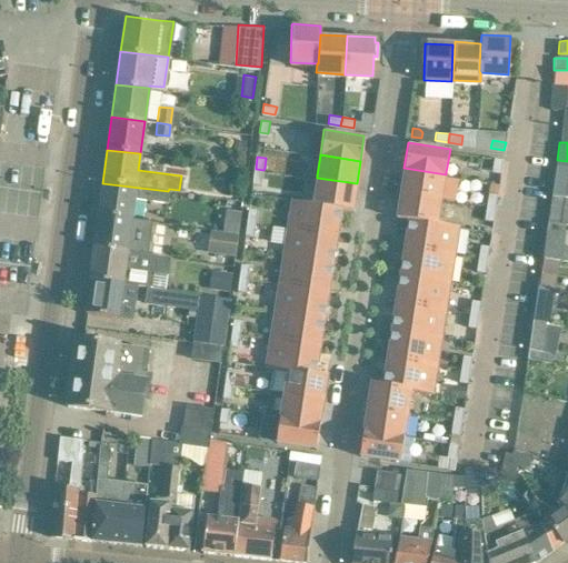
[(494,170),(501,172),(504,159),(496,158),(494,170)]
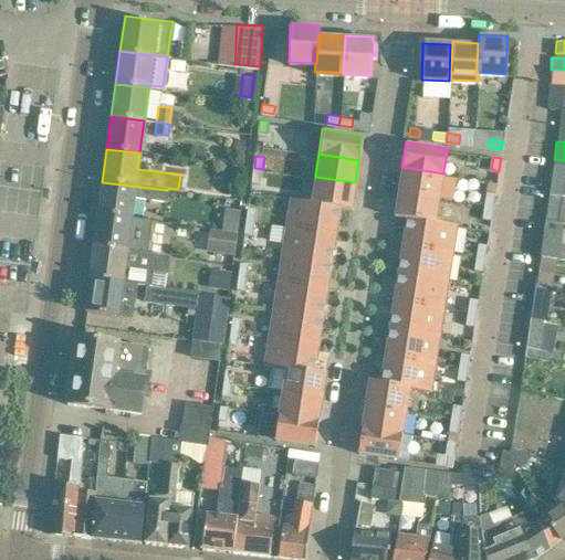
[(564,171),(564,160),(554,159),(548,189),(562,190),(564,171)]
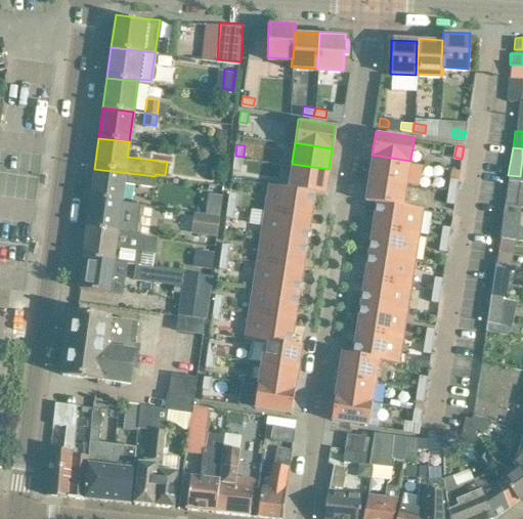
[(372,155),(368,176),(407,182),(418,183),(421,163),(410,161),(372,155)]
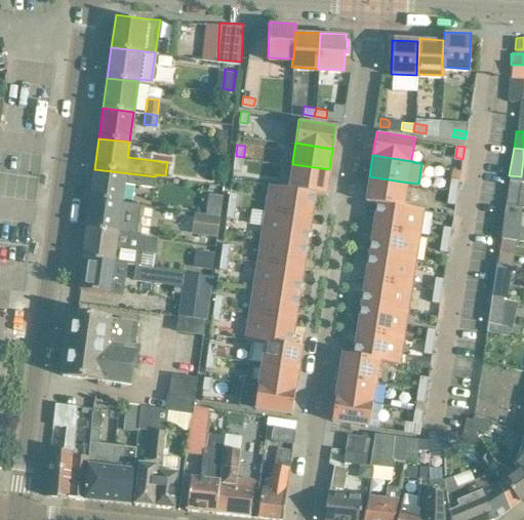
[(242,169),(243,157),(236,156),(234,168),(242,169)]
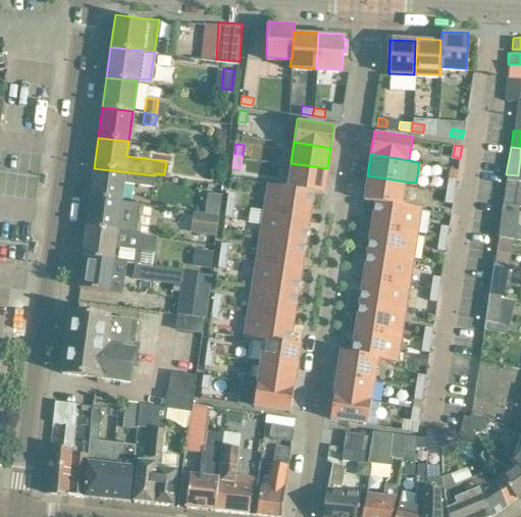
[(291,163),(287,184),(287,186),(313,190),(323,191),(327,168),(291,163)]
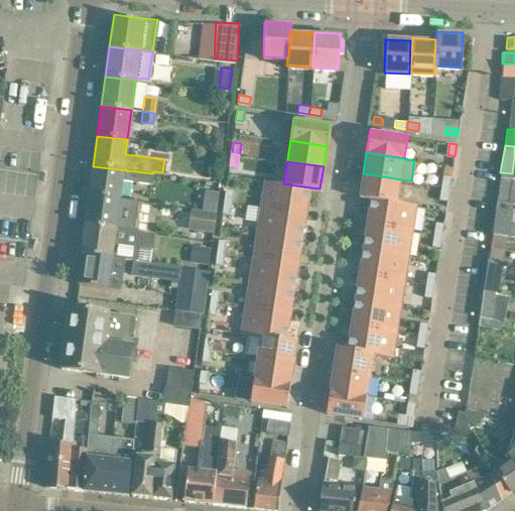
[(151,182),(152,173),(93,166),(89,197),(119,200),(122,178),(151,182)]
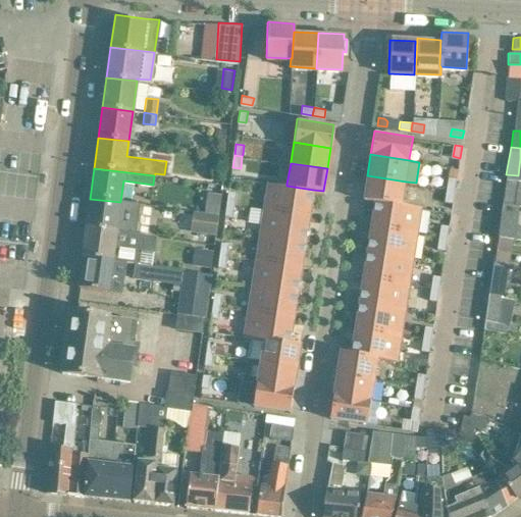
[(518,177),(518,175),(506,174),(503,200),(516,203),(519,178),(518,177)]
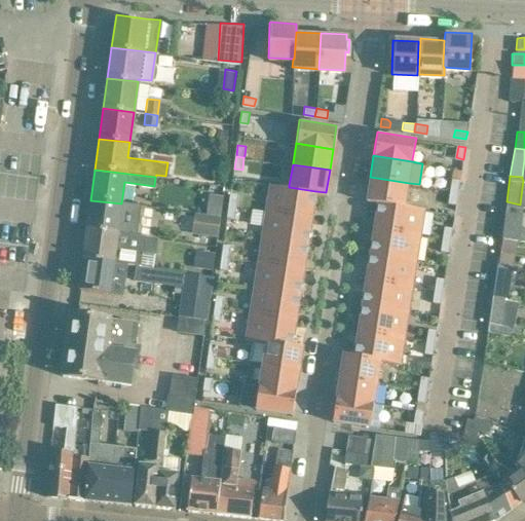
[(366,199),(377,200),(405,205),(405,203),(409,183),(370,177),(366,199)]
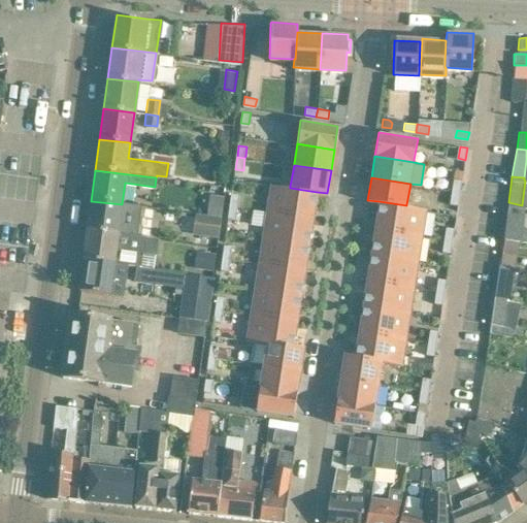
[(453,191),(460,192),(462,180),(454,178),(453,191)]
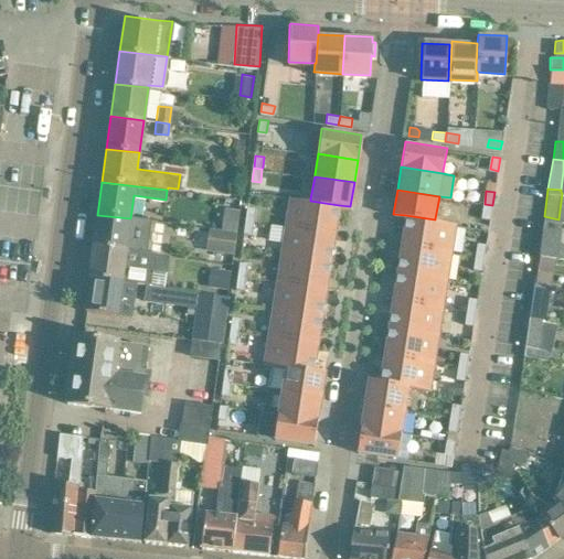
[(285,222),(285,224),(334,232),(339,205),(310,201),(310,199),(289,195),(285,222)]
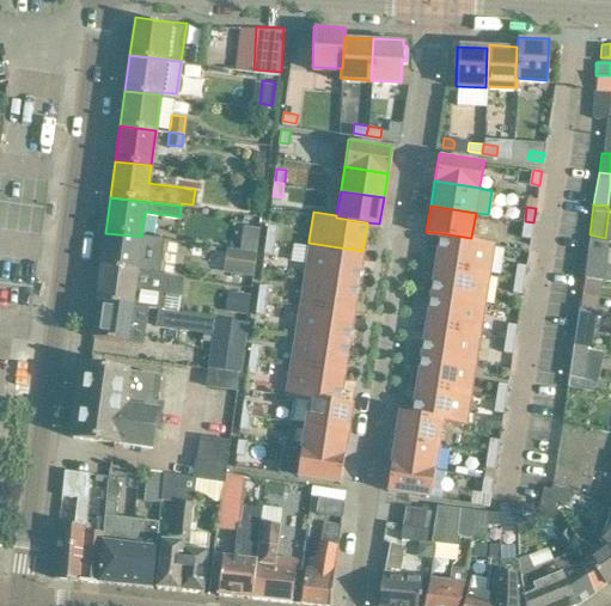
[(532,237),(533,222),(525,221),(523,236),(532,237)]
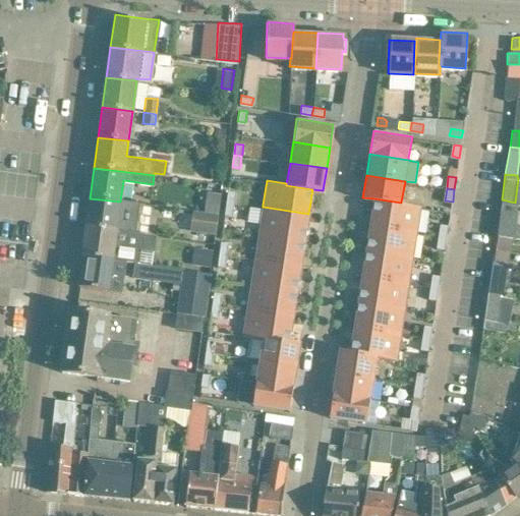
[(204,210),(217,212),(220,192),(207,190),(204,210)]
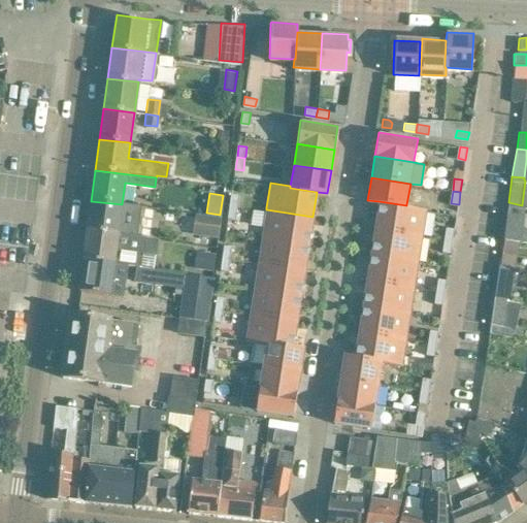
[(230,205),(237,206),(238,203),(239,195),(231,194),(230,205)]
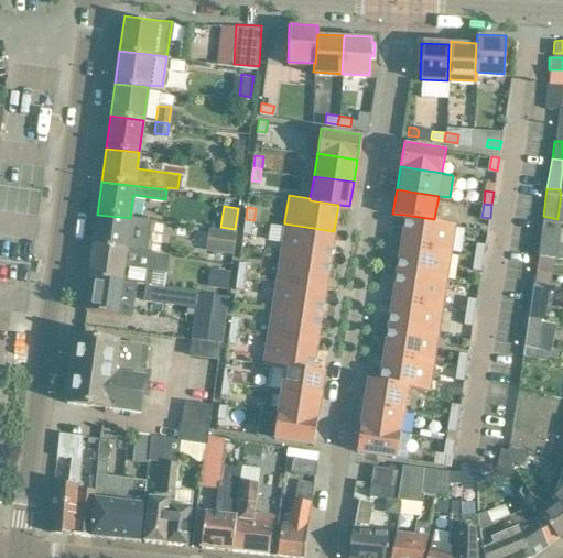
[(126,251),(126,247),(130,218),(97,215),(93,247),(126,251)]
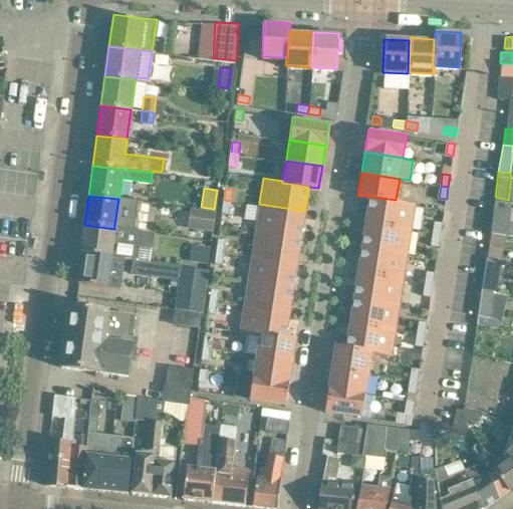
[(368,196),(364,221),(412,228),(416,202),(396,199),(396,200),(368,196)]
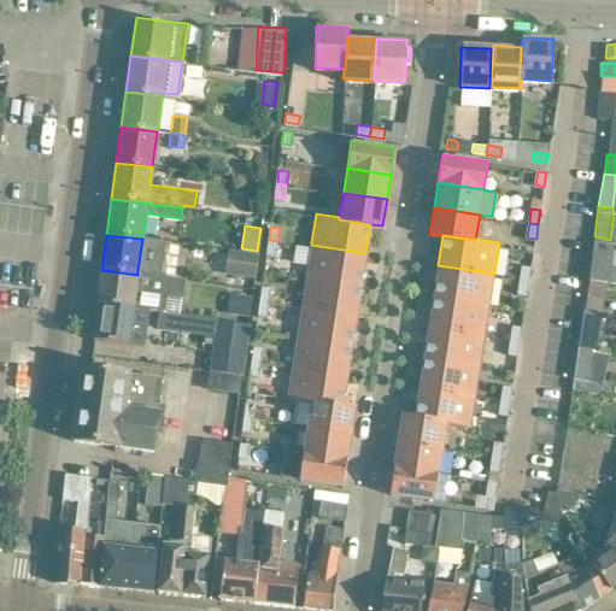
[(610,241),(610,240),(594,236),(587,276),(608,278),(612,241),(610,241)]
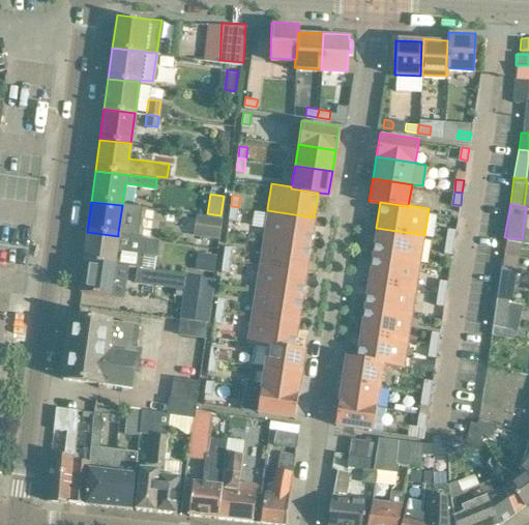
[(237,219),(238,207),(231,206),(229,217),(237,219)]
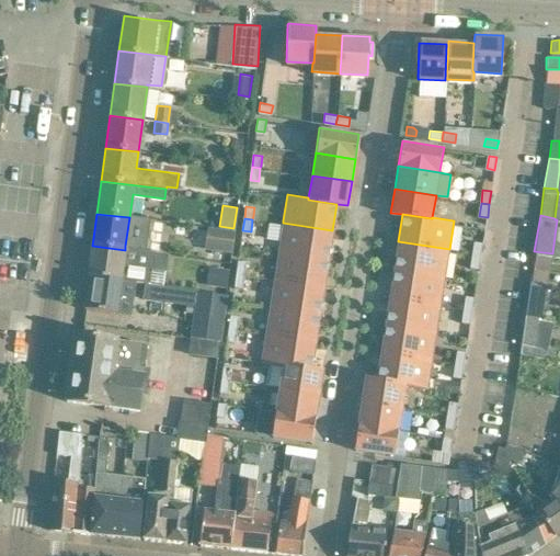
[(280,247),(278,250),(328,258),(332,230),(283,223),(280,247)]
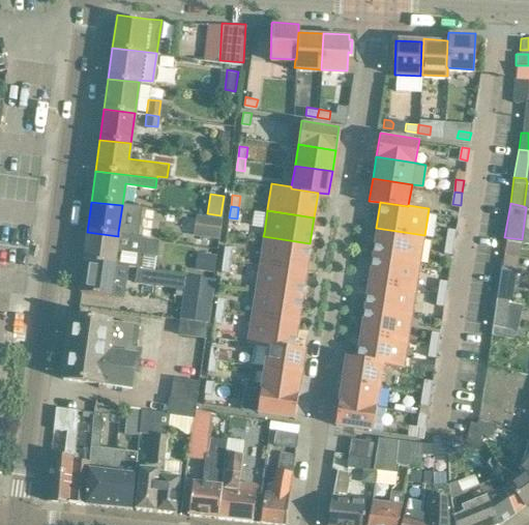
[(194,233),(218,236),(222,216),(196,213),(194,233)]
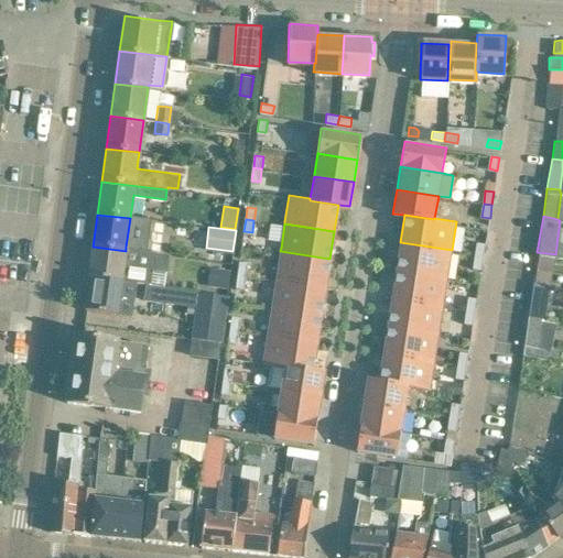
[(400,242),(396,270),(447,277),(452,250),(400,242)]
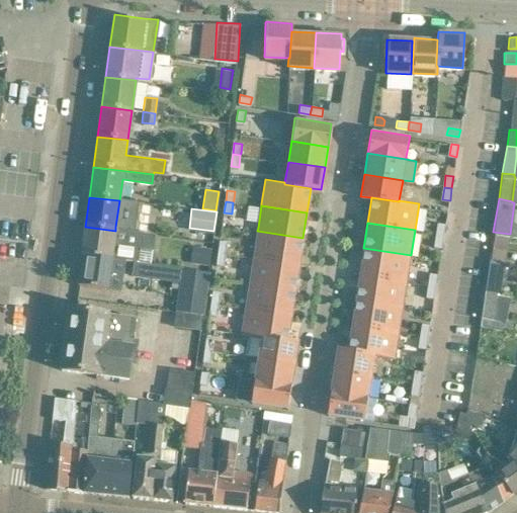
[(437,235),(444,236),(446,224),(438,223),(437,232),(437,235)]
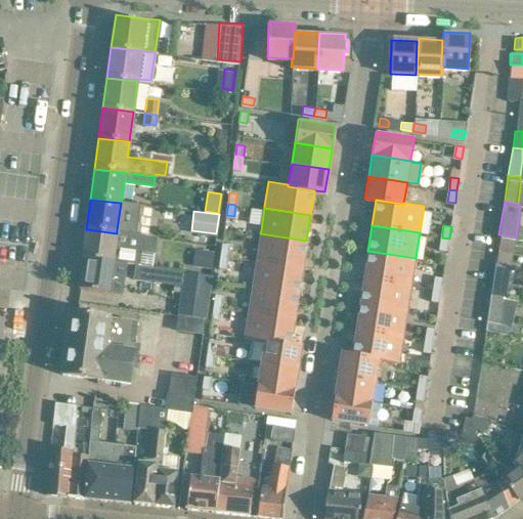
[(126,261),(134,262),(139,262),(141,249),(155,251),(157,234),(117,229),(117,233),(86,229),(82,259),(126,265),(126,261)]
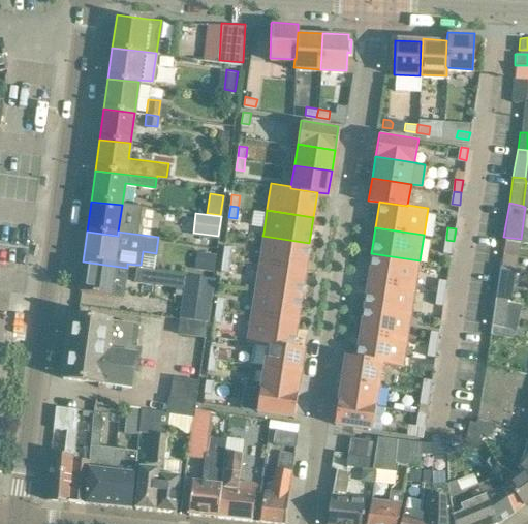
[(262,236),(258,262),(305,269),(309,243),(262,236)]
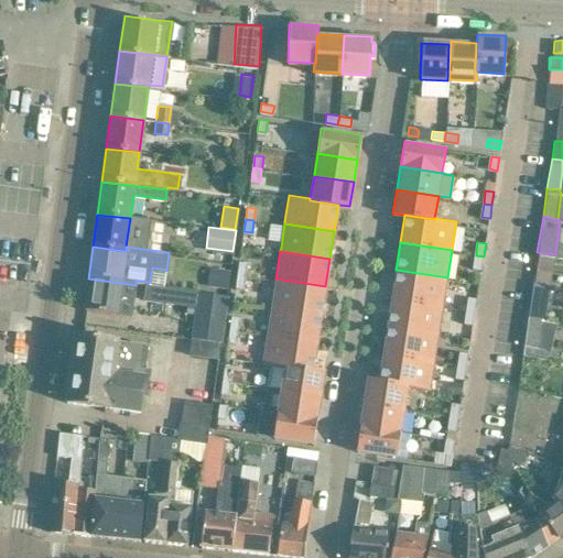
[(555,255),(555,254),(537,252),(537,253),(538,253),(536,267),(551,271),(553,255),(555,255)]
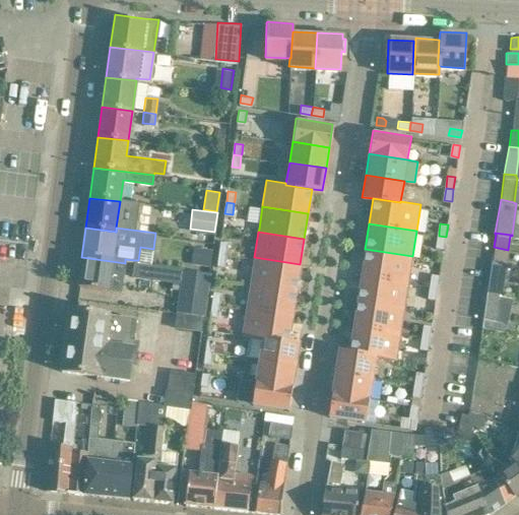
[(445,248),(446,237),(439,236),(437,247),(445,248)]
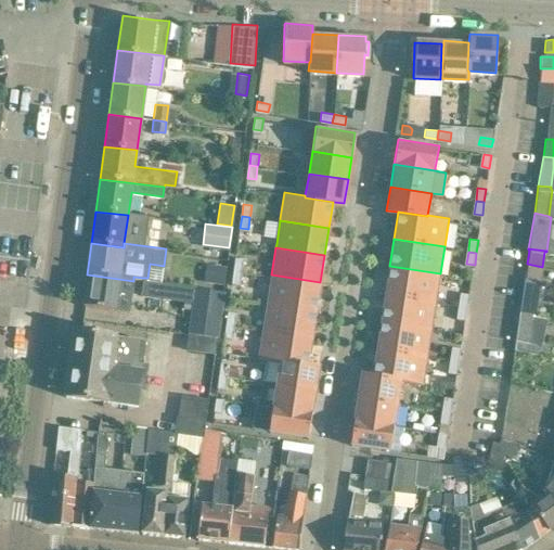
[(233,270),(242,271),(243,269),(244,258),(235,257),(233,270)]
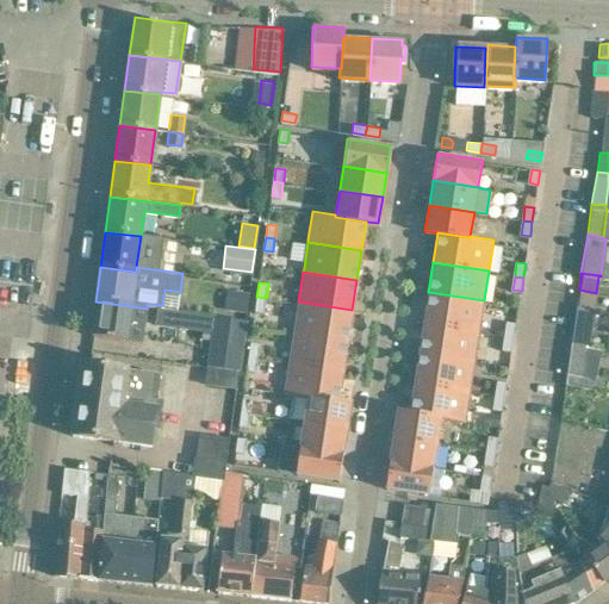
[(595,306),(596,293),(579,290),(578,303),(595,306)]
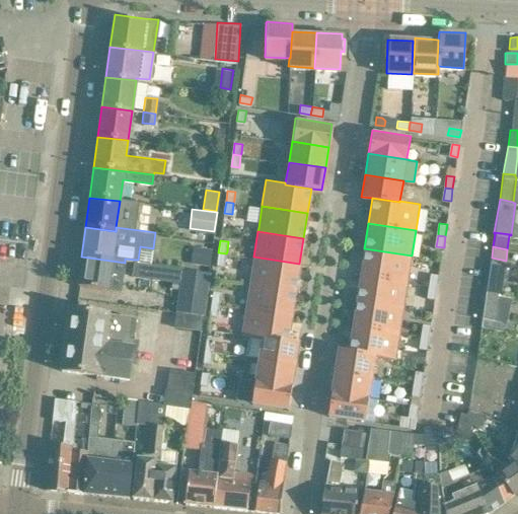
[(364,248),(360,273),(408,280),(412,255),(364,248)]
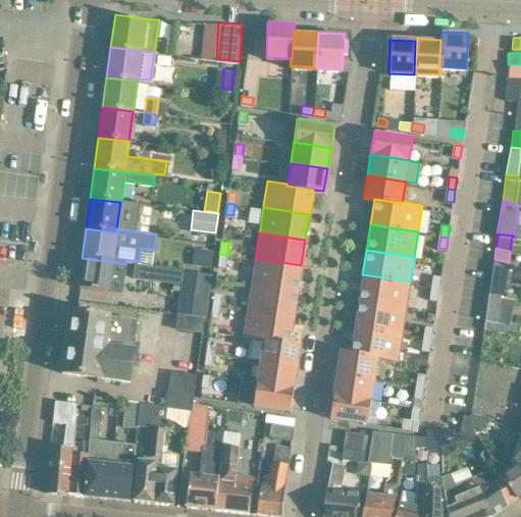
[(226,267),(227,255),(219,254),(218,266),(226,267)]
